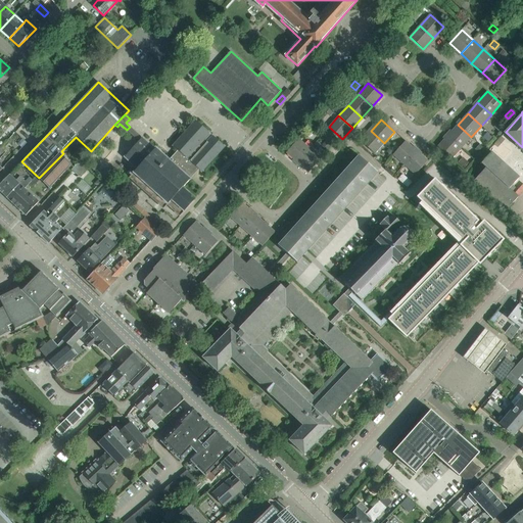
[(188,178),(197,168),(201,172),(225,146),(212,136),(212,137),(208,133),(209,133),(196,121),(173,146),(180,152),(172,162),(155,148),(154,149),(142,138),(125,157),(137,169),(130,177),(143,189),(147,185),(154,192),(151,196),(164,208),(168,204),(181,216),(195,199),(183,188),(190,179),(188,178)]
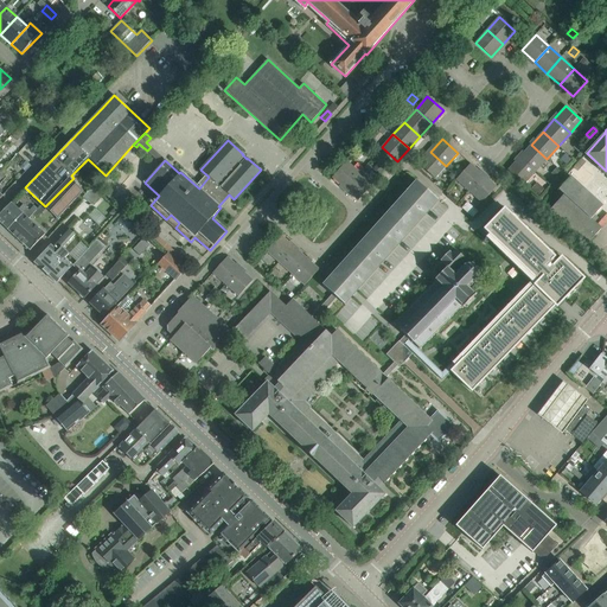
[(577,142),(574,148),(580,154),(585,148),(577,142)]
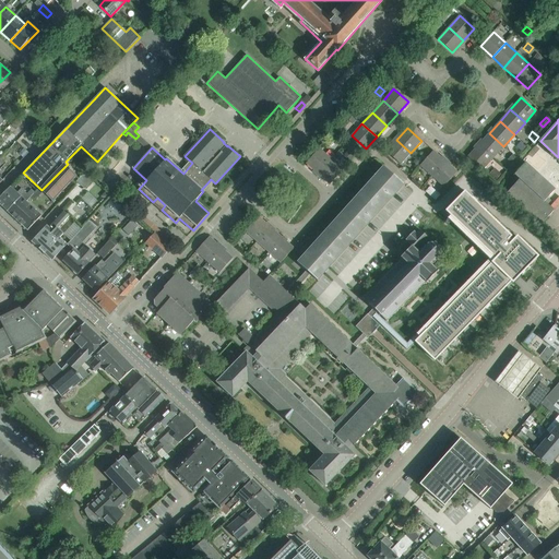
[(503,146),(489,133),(478,144),(494,157),(503,146)]
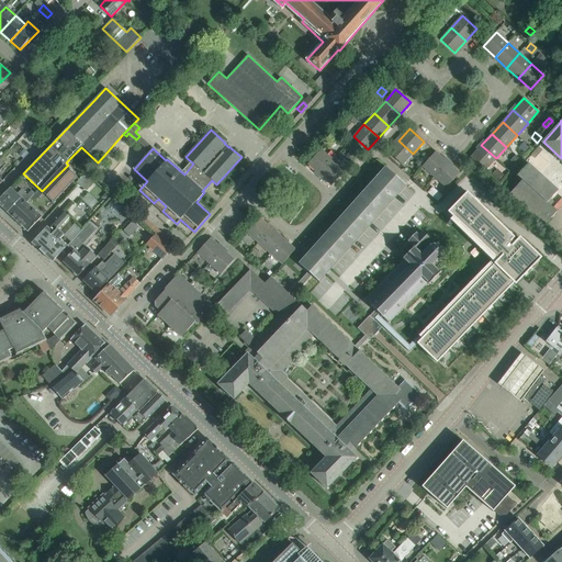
[(413,154),(398,141),(388,152),(403,166),(413,154)]
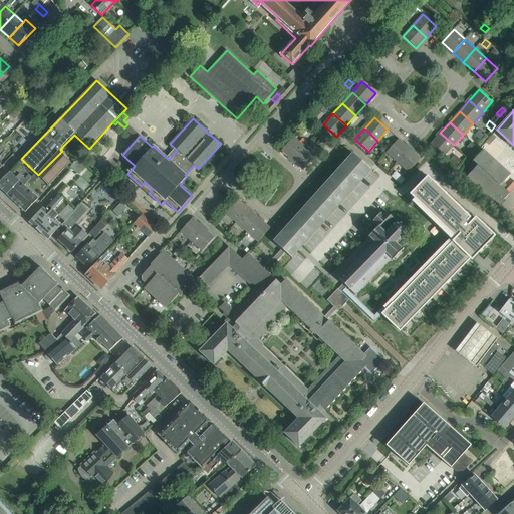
[(479,131),(474,136),(480,140),(484,135),(479,131)]
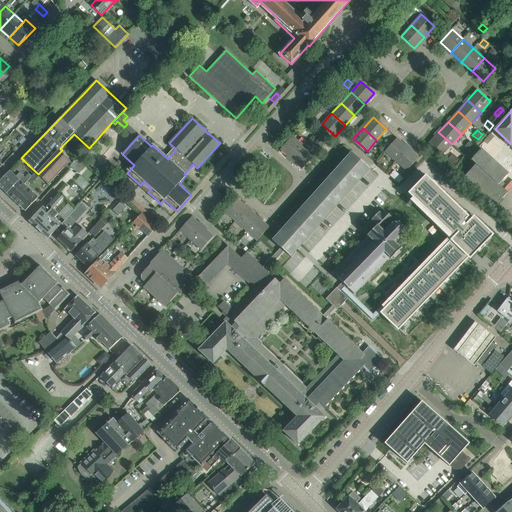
[(452,144),(438,132),(429,143),(442,155),(452,144)]
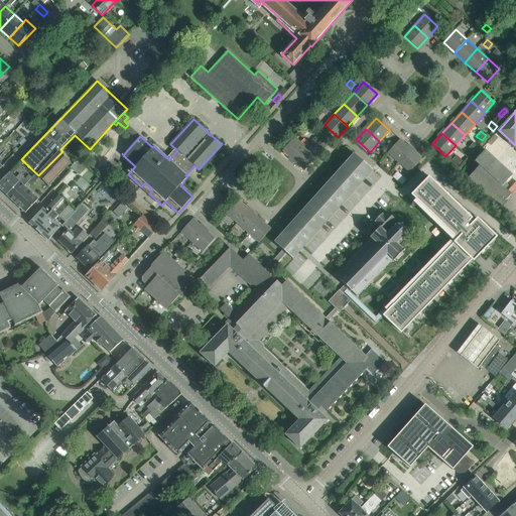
[(20,136),(13,143),(19,148),(26,141),(20,136)]
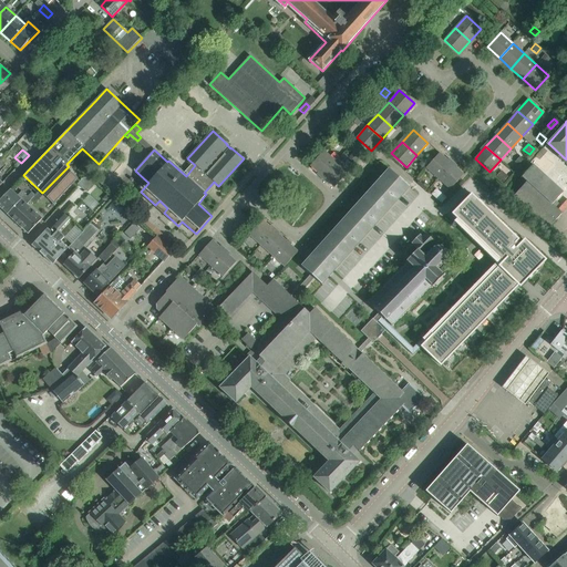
[(322,176),(336,162),(323,151),(310,165),(322,176)]
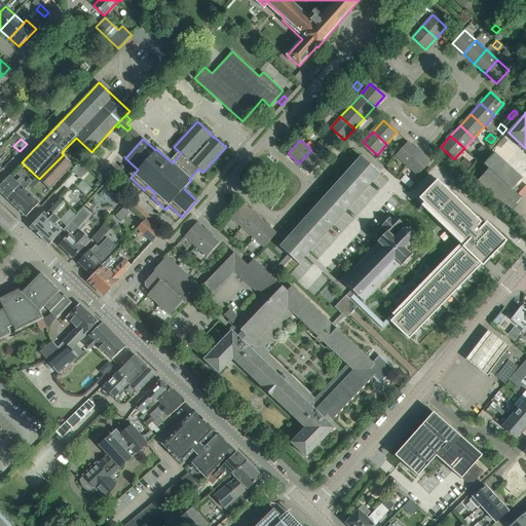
[(330,140),(324,146),(329,150),(335,144),(330,140)]
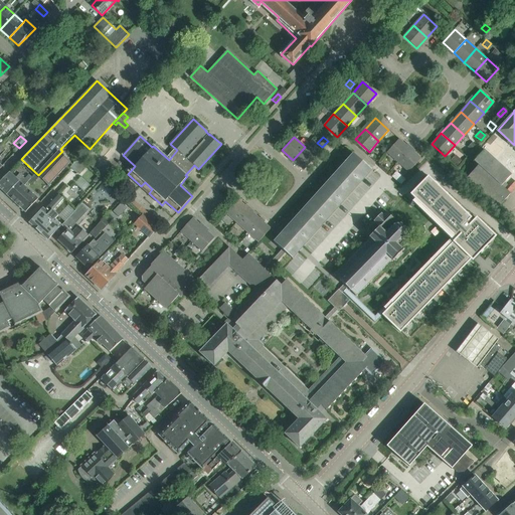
[(398,162),(410,149),(399,139),(387,152),(398,162)]
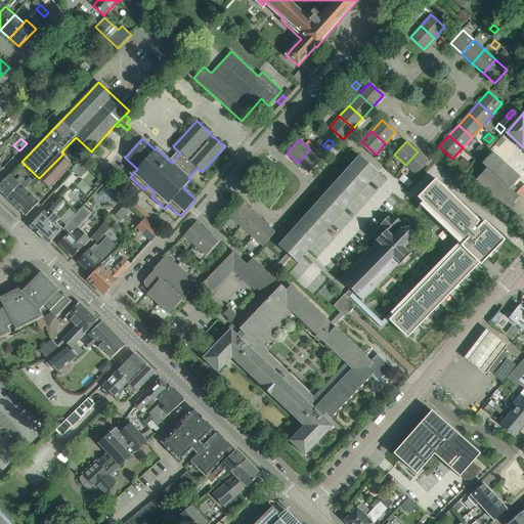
[(480,144),(475,149),(479,154),(484,147),(480,144)]
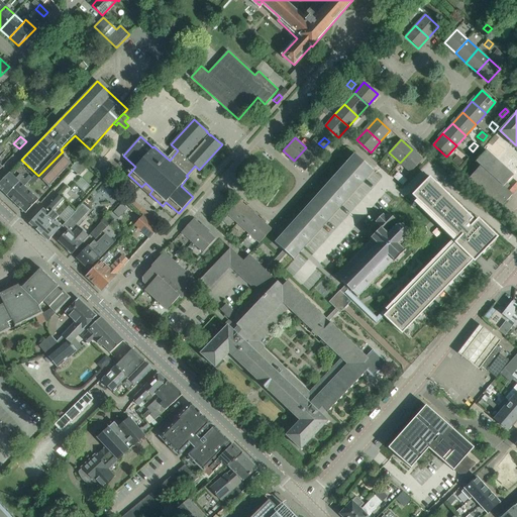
[(305,171),(317,158),(306,147),(294,161),(305,171)]
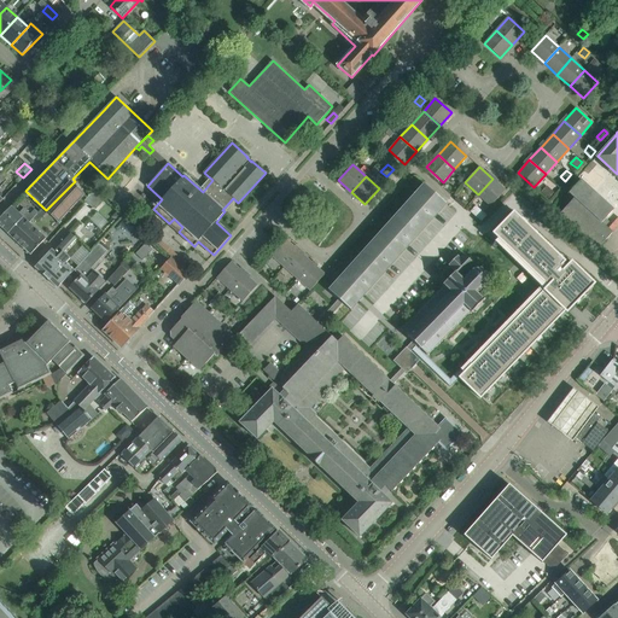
[(491,207),(506,191),(493,179),(478,194),(491,207)]
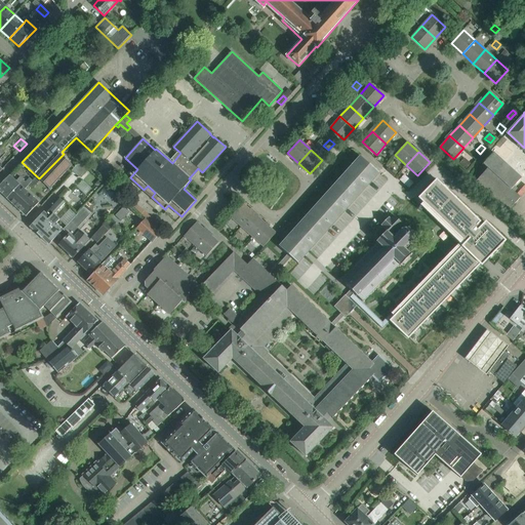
[(514,187),(521,178),(493,153),(483,164),(489,170),(485,174),(483,173),(474,183),(507,212),(520,198),(514,192),(517,189),(514,187)]
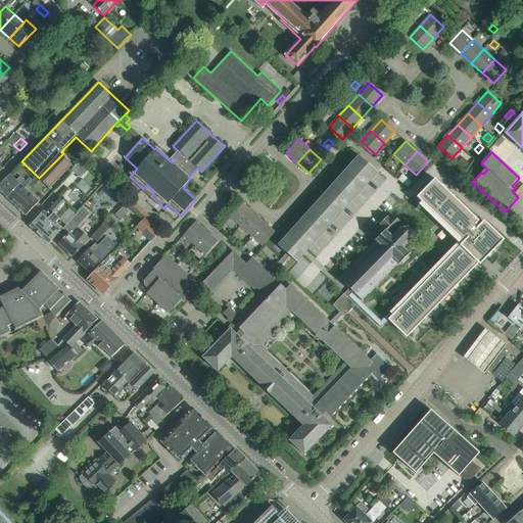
[(47,190),(70,168),(60,156),(39,178),(37,180),(47,190)]
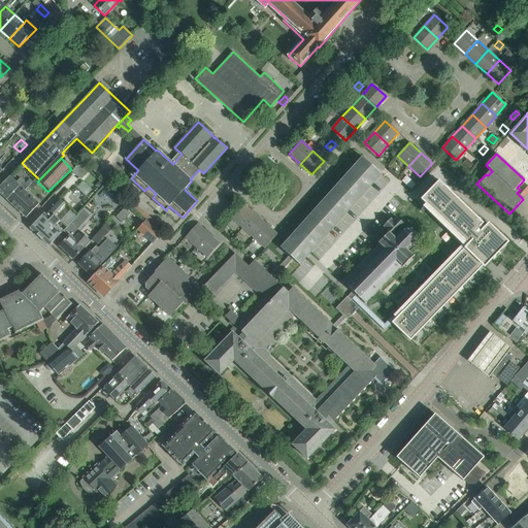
[(299,265),(374,182),(382,174),(363,158),(281,249),(290,256),(271,275),(274,279),(293,259),(299,265)]
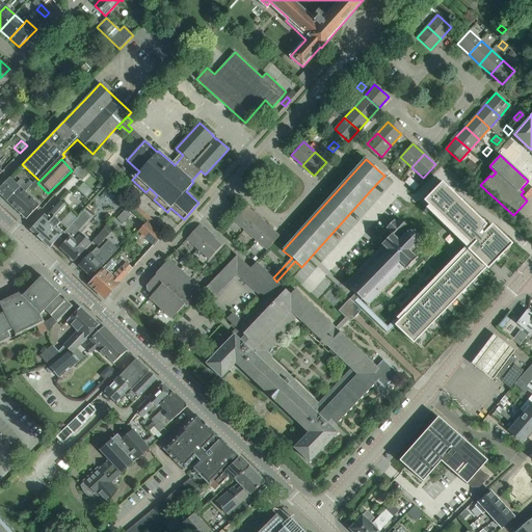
[(471,159),(466,164),(472,170),(477,165),(471,159)]
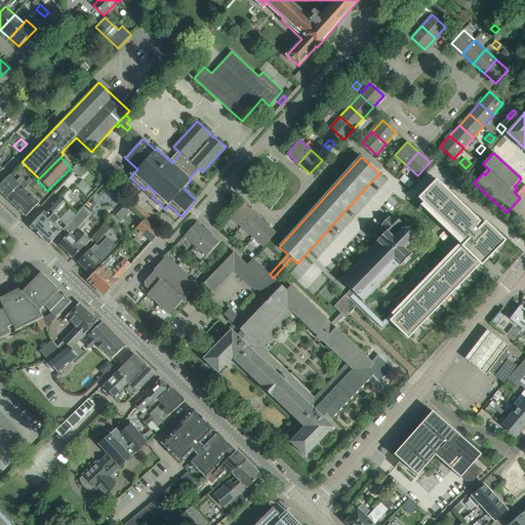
[(89,169),(81,161),(73,170),(80,177),(89,169)]
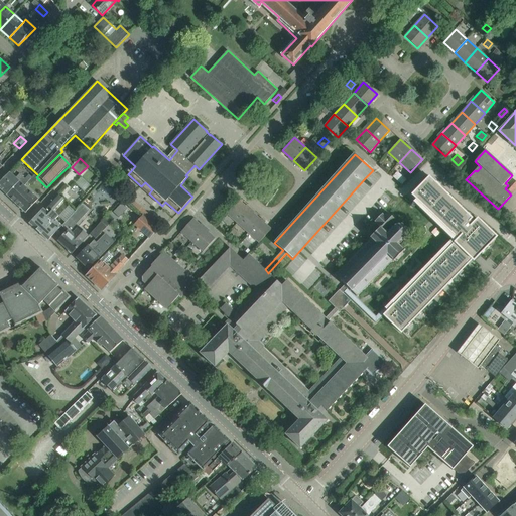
[(9,172),(0,181),(0,187),(7,195),(23,177),(20,173),(15,178),(9,172)]
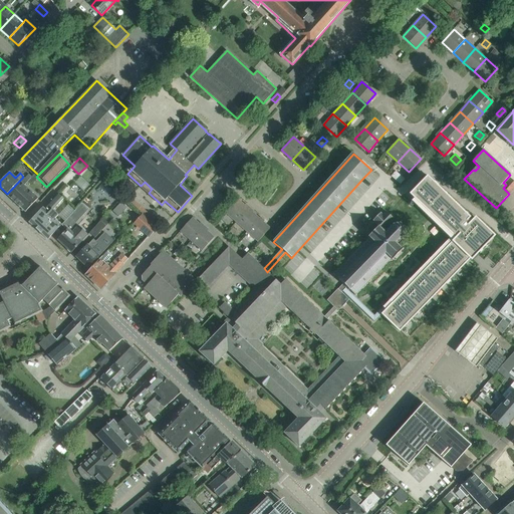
[(23,177),(7,194),(25,212),(38,199),(23,185),(28,181),(23,177)]
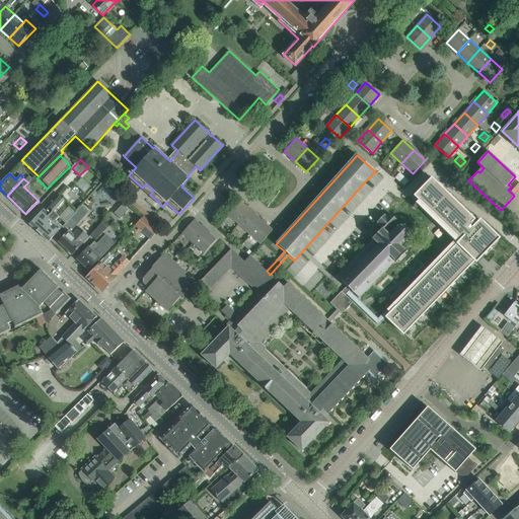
[(74,186),(86,193),(90,186),(79,178),(74,186)]
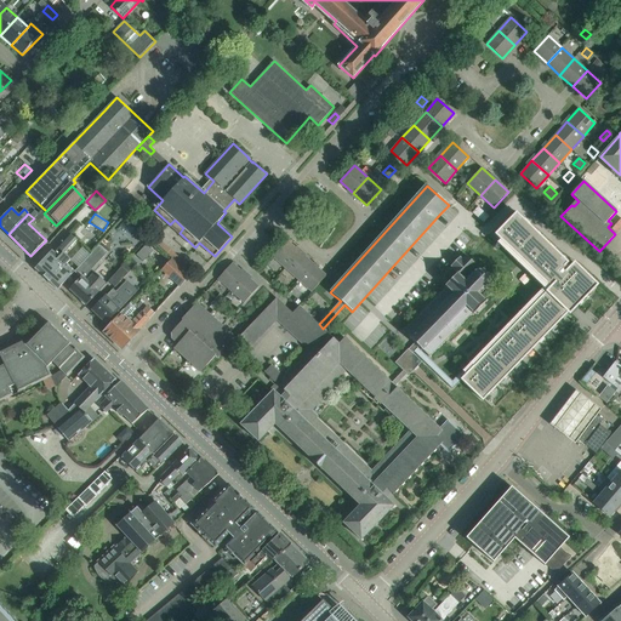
[(547,290),(461,380),(483,400),(490,393),(485,388),(490,383),(495,388),(502,380),(497,376),(502,371),(507,376),(514,368),(510,363),(514,359),(519,363),(527,355),(522,351),(527,346),(531,351),(539,342),(534,339),(539,334),(543,339),(551,330),(546,325),(551,322),(556,325),(563,318),(558,313),(562,309),(567,314),(568,313),(569,314),(570,313),(571,313),(577,307),(579,306),(575,302),(586,292),(588,295),(598,285),(574,263),(569,268),(565,266),(568,263),(516,214),(495,234),(547,285),(547,284),(551,288),(553,290),(551,294),(547,290)]
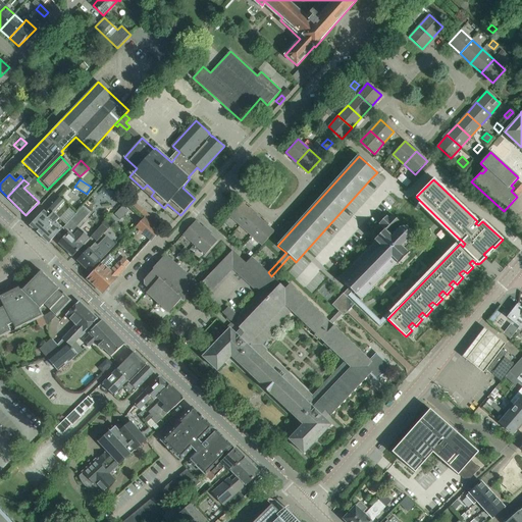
[(407,179),(403,184),(407,188),(411,184),(407,179)]
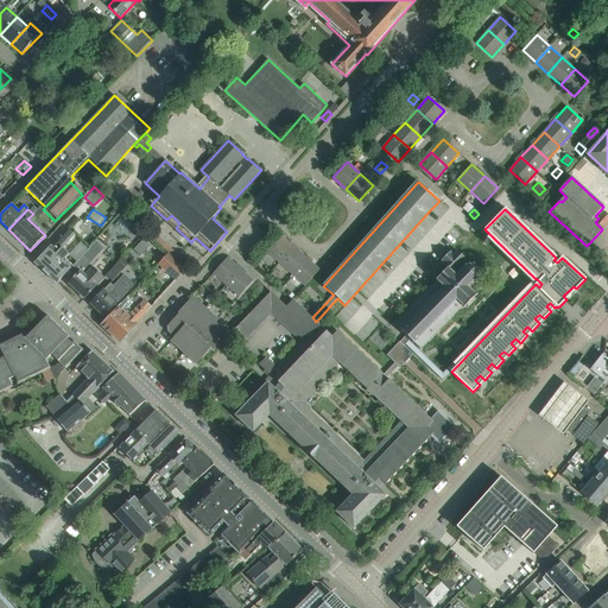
[(78,261),(64,248),(76,235),(69,227),(35,263),(57,283),(73,266),(74,267),(78,261)]
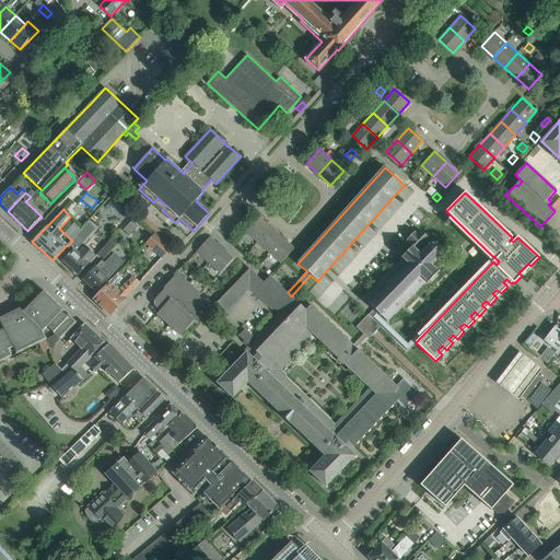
[(257,242),(270,228),(259,217),(245,231),(257,242)]
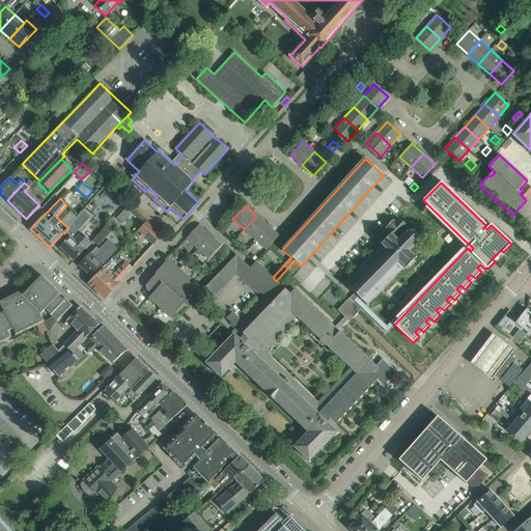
[(79,235),(77,233),(84,224),(91,216),(85,211),(78,219),(68,228),(64,233),(68,236),(60,247),(70,256),(68,257),(72,260),(73,259),(75,260),(85,249),(91,243),(81,233),(79,235)]
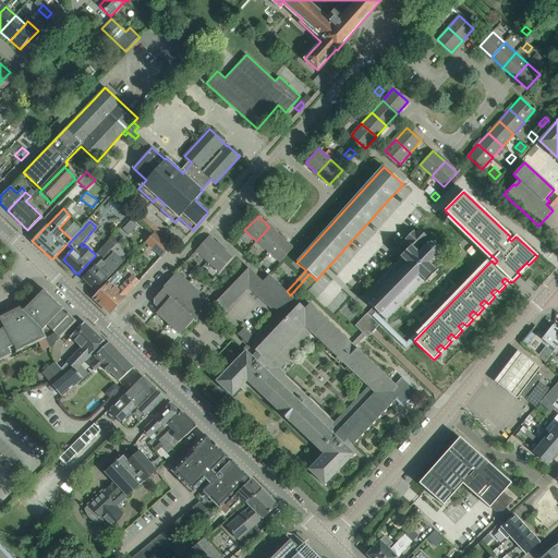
[(131,221),(123,229),(130,234),(136,228),(131,221)]
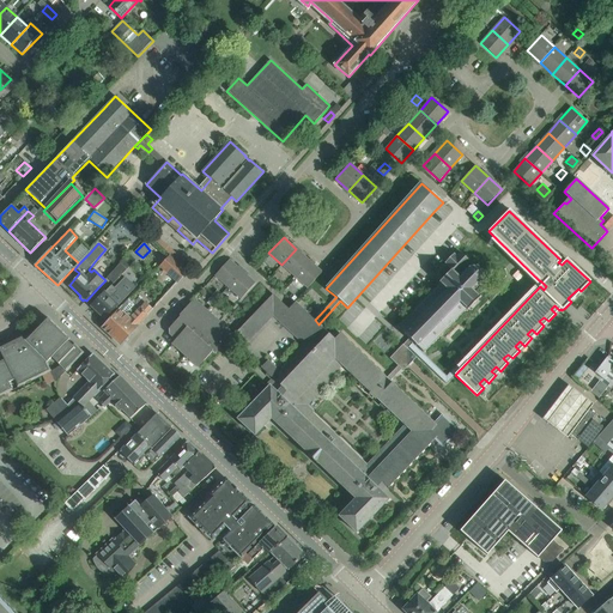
[(295,277),(309,261),(296,249),(281,265),(295,277)]
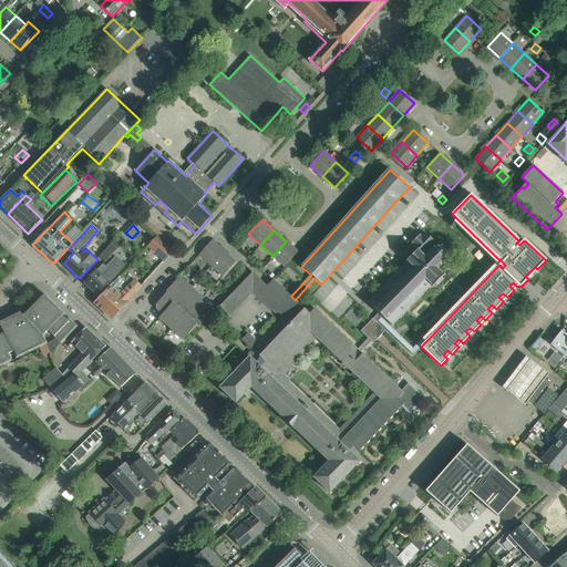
[(359,461),(358,461),(352,454),(357,450),(359,452),(404,404),(410,409),(421,399),(406,385),(402,391),(362,353),(362,354),(361,353),(372,341),(373,343),(385,330),(377,322),(382,316),(384,319),(385,320),(385,319),(391,325),(392,326),(393,326),(426,291),(431,286),(432,287),(433,287),(434,286),(435,285),(436,287),(444,279),(442,277),(443,276),(444,277),(444,276),(444,275),(444,274),(443,274),(437,268),(439,266),(440,267),(446,260),(446,259),(447,256),(447,254),(446,250),(446,249),(443,247),(442,246),(439,245),(432,246),(432,245),(435,241),(434,240),(434,241),(426,234),(425,233),(422,236),(420,234),(419,235),(412,243),(411,244),(413,246),(412,247),(410,245),(409,246),(400,255),(399,256),(400,256),(406,263),(402,267),(368,301),(368,302),(369,303),(374,308),(374,309),(373,309),(374,310),(375,309),(379,312),(373,319),(372,319),(361,331),(368,338),(357,350),(356,349),(357,348),(315,308),(310,313),(310,315),(309,315),(309,313),(295,300),(291,296),(274,279),(267,286),(253,271),(238,287),(248,297),(253,291),(281,319),(259,343),(248,333),(241,340),(247,346),(248,344),(251,348),(250,349),(253,350),(249,354),(251,357),(250,358),(249,357),(235,371),(228,364),(214,380),(220,385),(219,388),(236,403),(251,387),(286,420),(285,421),(287,423),(288,422),(289,422),(290,421),(294,423),(291,425),(292,425),(291,426),(294,429),(329,461),(313,477),(330,493),(360,462),(359,461)]
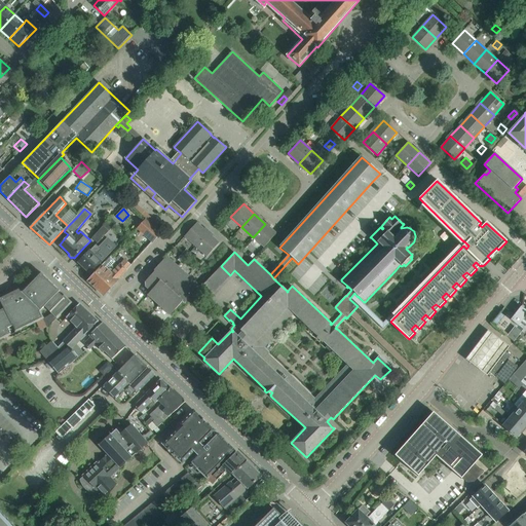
[(110,219),(92,237),(98,242),(115,224),(110,219)]
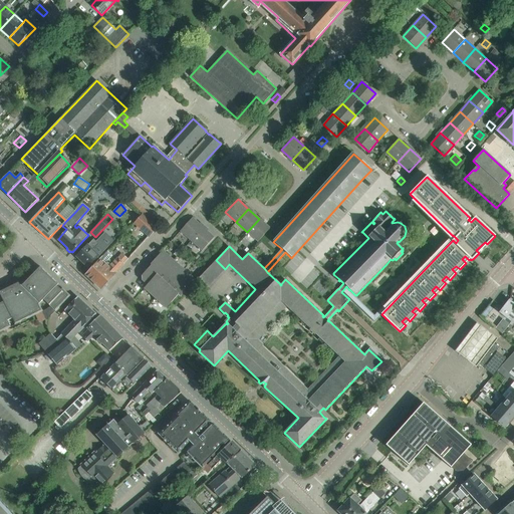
[(133,223),(149,237),(157,228),(142,214),(133,223)]
